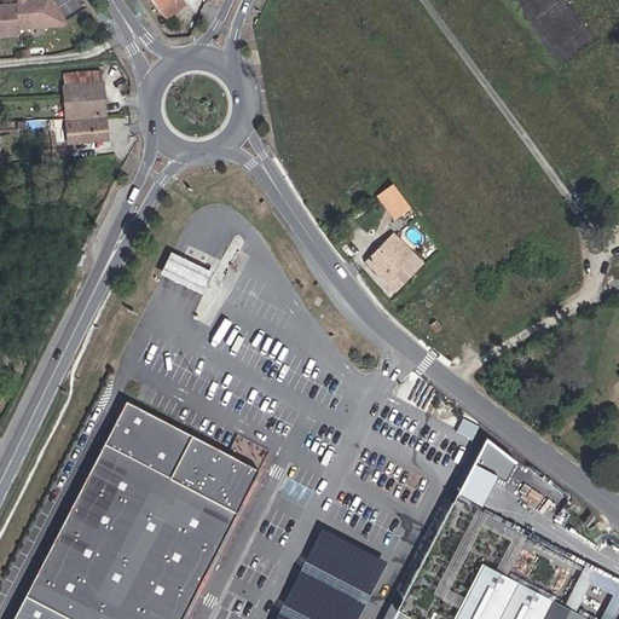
[(19,29),(64,27),(64,23),(50,0),(39,0),(40,4),(28,5),(27,0),(16,0),(17,5),(1,6),(3,11),(0,11),(0,35),(19,34),(19,29)]
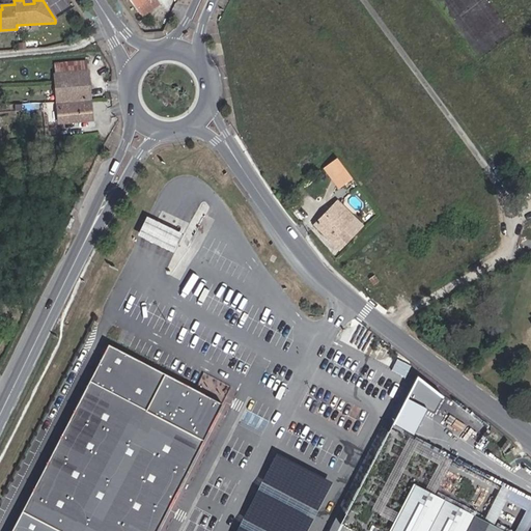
[(131,0),(141,15),(159,3),(156,0),(131,0)]
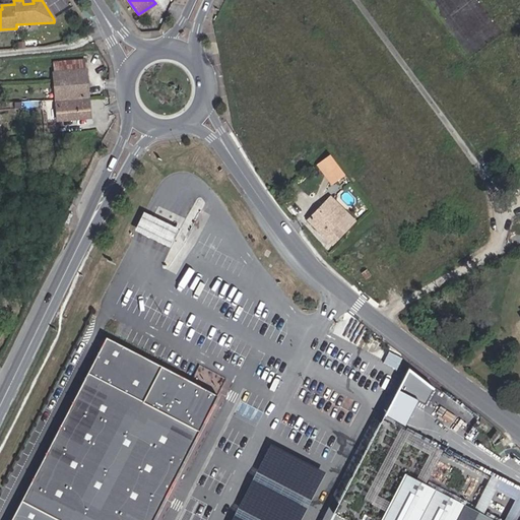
[(54,64),(57,101),(89,99),(85,61),(54,64)]
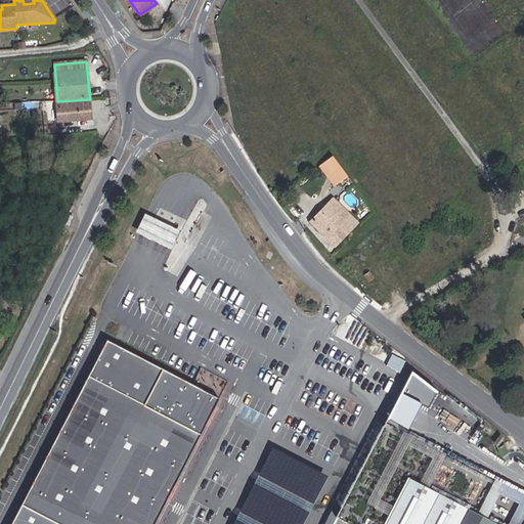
[(90,99),(57,101),(59,122),(92,119),(90,99)]
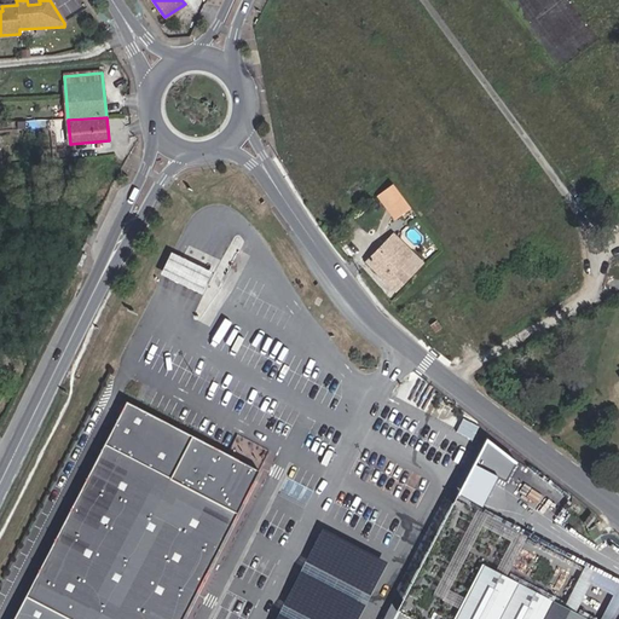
[(410,207),(392,184),(382,191),(382,192),(379,196),(395,219),(410,207)]
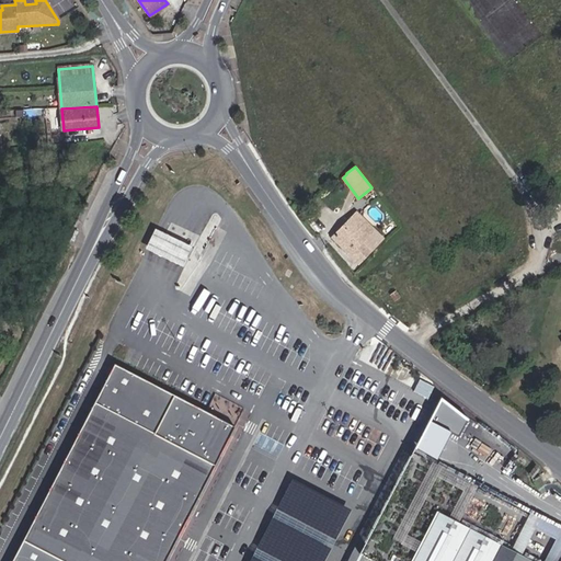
[(356,213),(332,237),(358,263),(370,250),(362,241),(374,229),(356,213)]
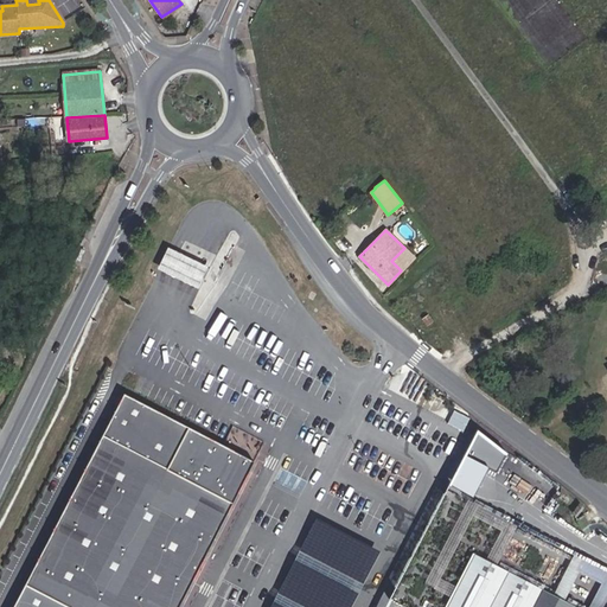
[(184,254),(168,246),(159,266),(174,274),(198,286),(209,264),(184,254)]
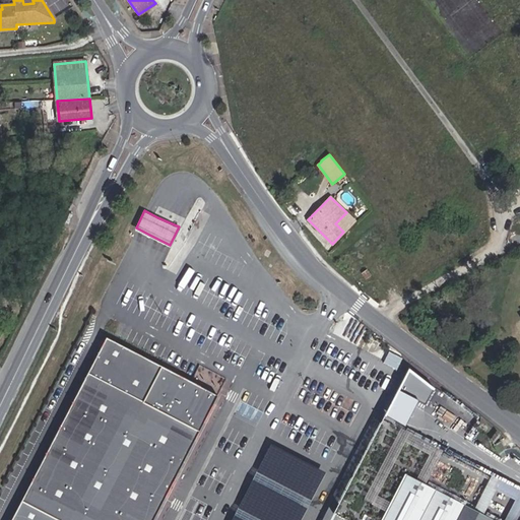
[(66,224),(70,214),(66,212),(61,222),(64,223),(66,224)]
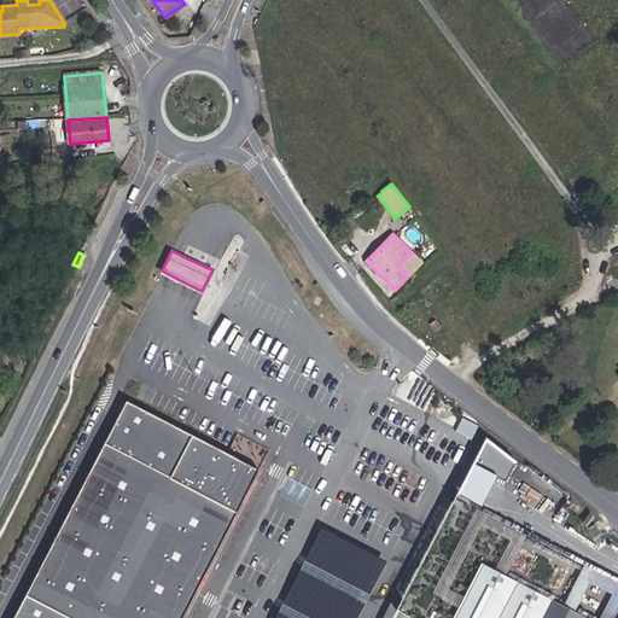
[(182,617),(254,472),(118,406),(15,617),(182,617)]
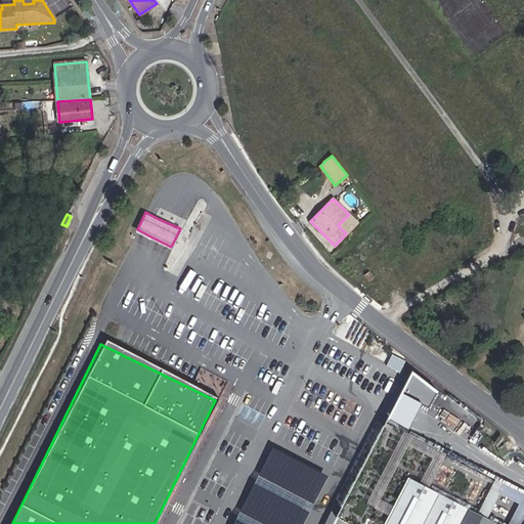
[(506,523),(406,476),(382,523),(506,523)]
